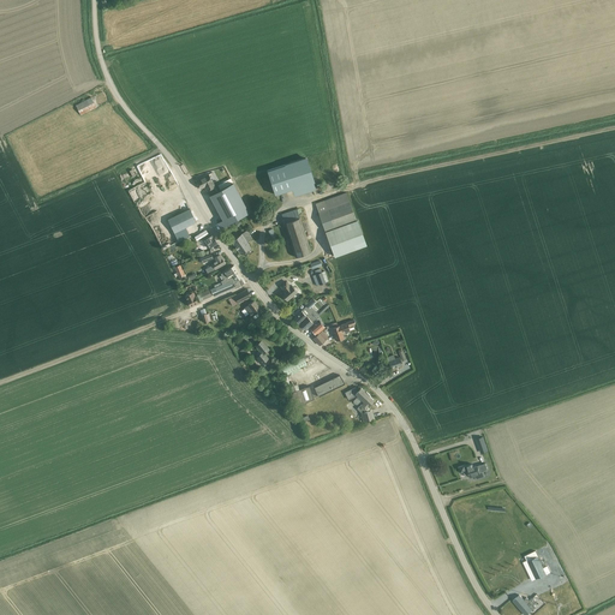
[(96,107),(91,97),(76,106),(81,115),(96,107)]
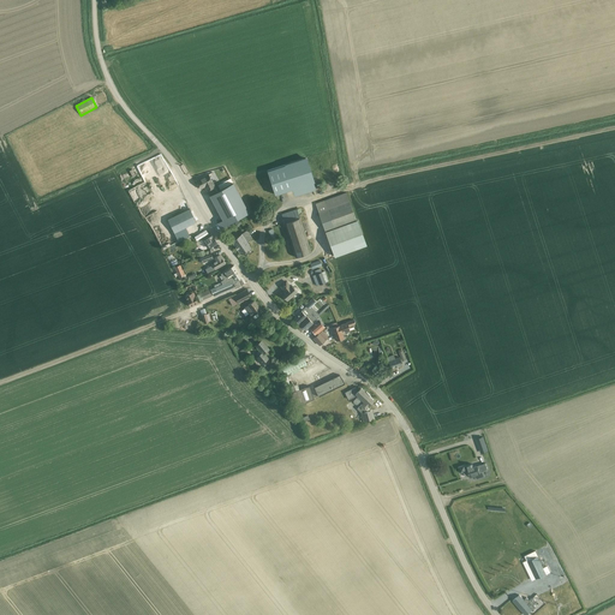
[(268,171),(267,171),(268,174),(269,179),(270,181),(275,195),(276,195),(282,192),(288,190),(292,189),(293,189),(304,185),(312,183),(314,183),(309,169),(309,167),(306,161),(305,159),(297,161),(285,165),(280,167),(274,168),(268,171)]
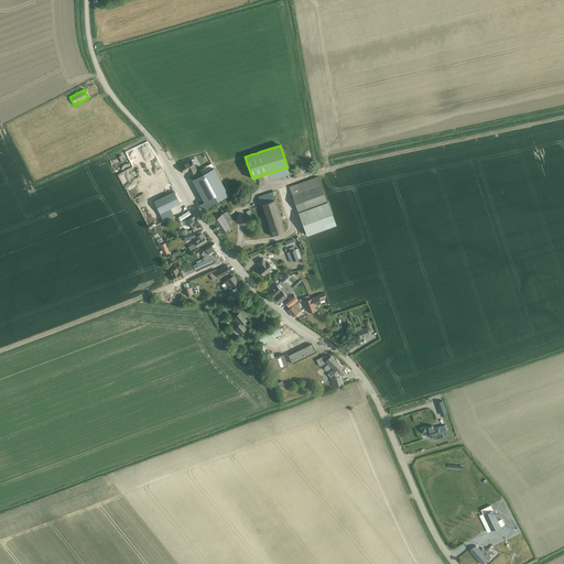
[(191,160),(180,165),(184,173),(187,171),(190,175),(197,171),(191,160)]
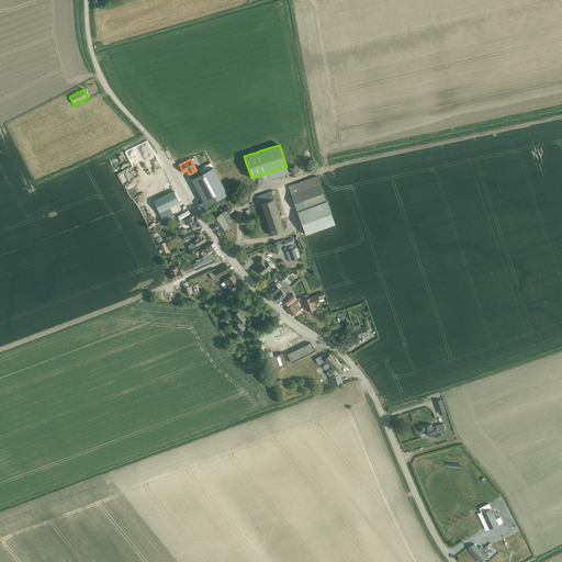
[(211,163),(199,169),(201,173),(213,167),(211,163)]
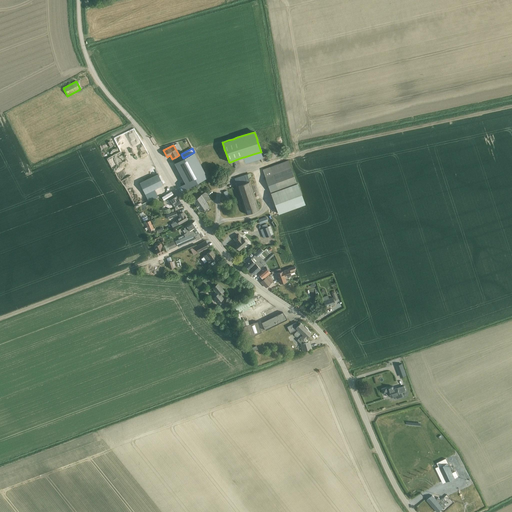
[(172,159),(185,183),(182,185),(181,185),(182,188),(183,190),(193,185),(202,180),(207,177),(203,170),(194,152),(183,158),(181,159),(179,155),(172,159)]
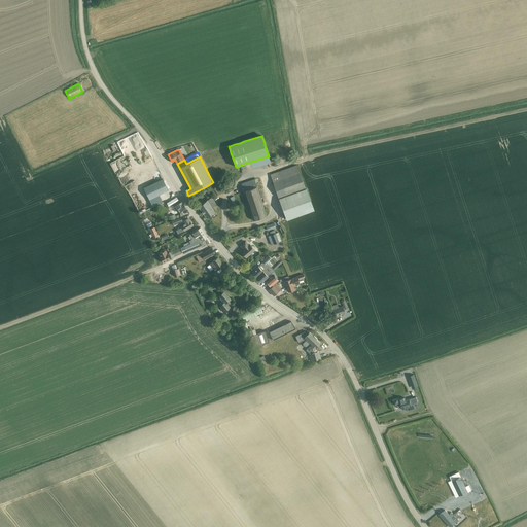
[(306,189),(296,166),(271,175),(287,220),(314,210),(306,189)]
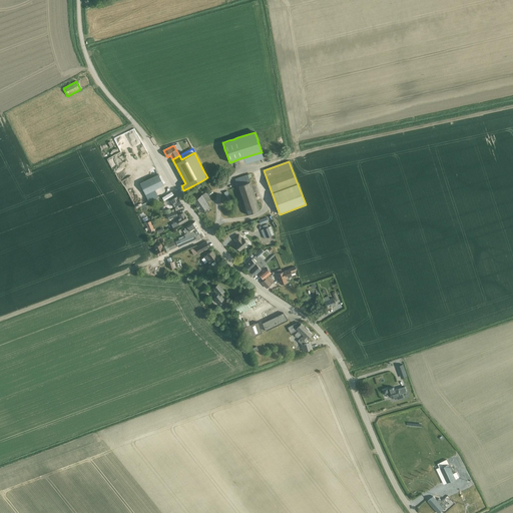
[(158,174),(139,183),(148,201),(158,196),(154,189),(163,185),(158,174)]
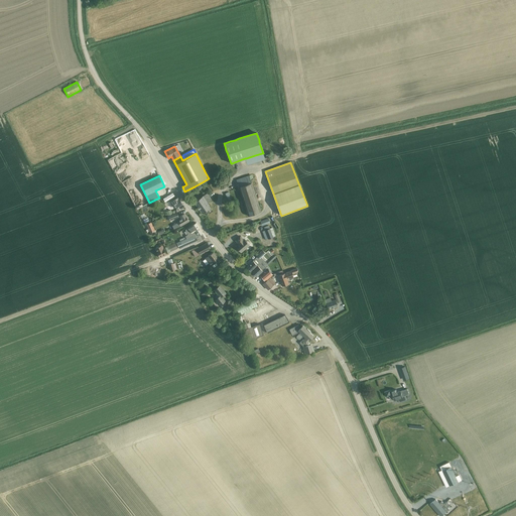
[(239,187),(252,182),(249,175),(236,180),(239,187)]
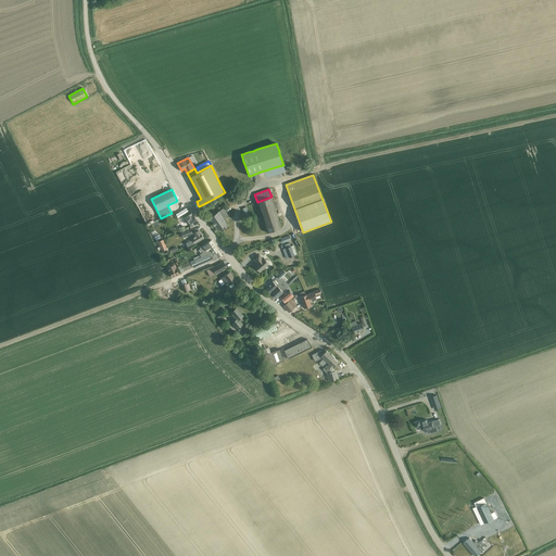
[(131,194),(136,205),(143,203),(138,191),(131,194)]
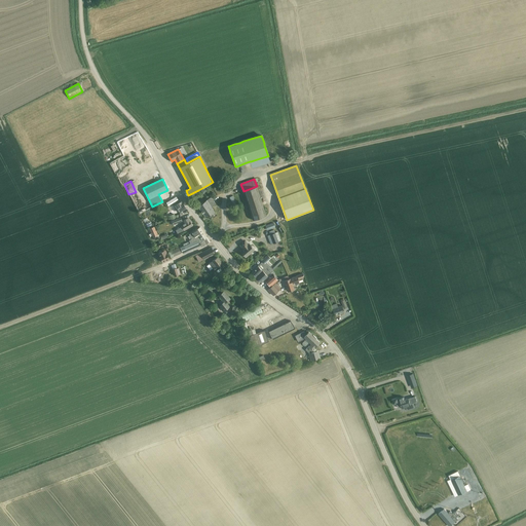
[(257,186),(243,191),(253,220),(260,218),(266,216),(257,186)]
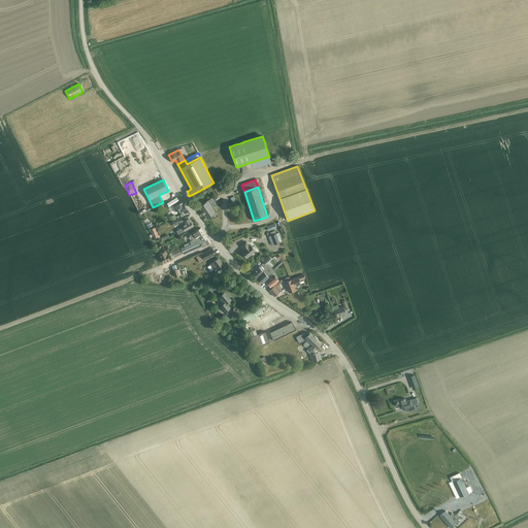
[(210,198),(198,207),(205,219),(215,212),(211,207),(216,204),(210,198)]
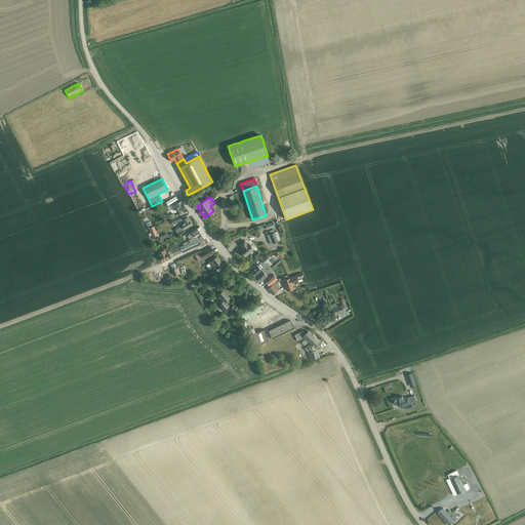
[(173,203),(179,212),(186,208),(179,199),(173,203)]
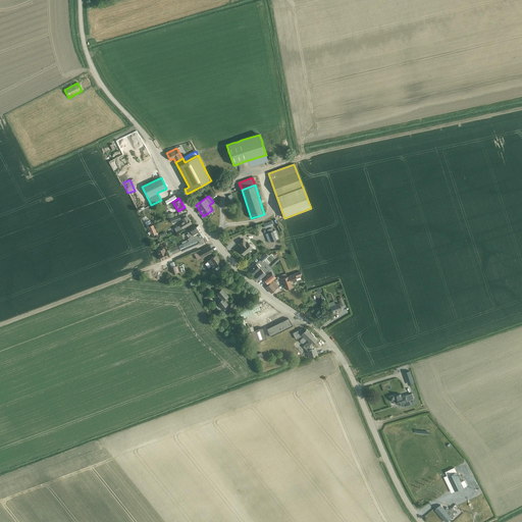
[(180,225),(174,228),(176,231),(184,228),(192,224),(189,219),(187,216),(181,219),(184,221),(180,223),(180,225)]
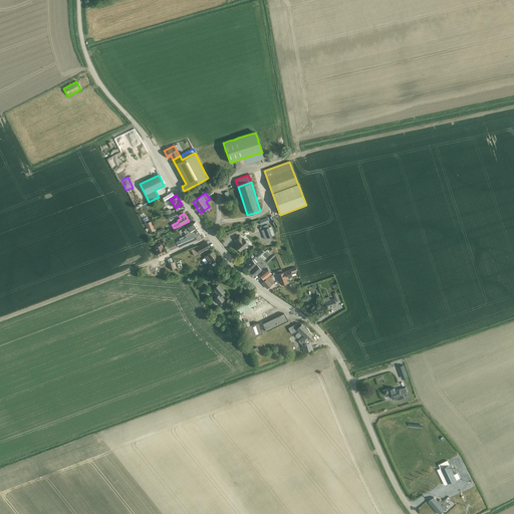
[(151,235),(156,233),(151,222),(146,224),(151,235)]
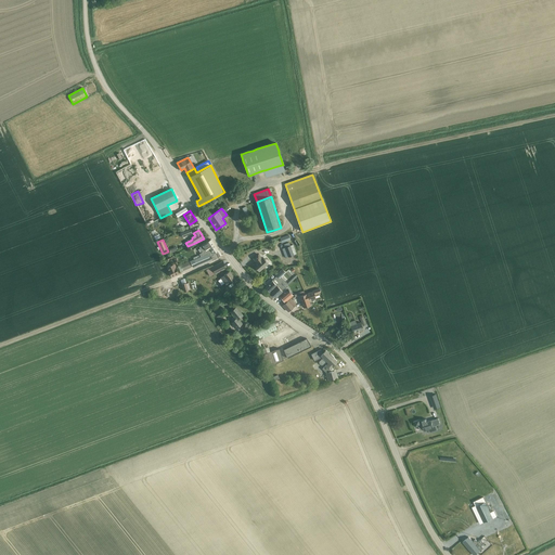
[(202,253),(198,255),(193,257),(193,259),(189,260),(190,262),(192,268),(215,258),(216,259),(220,256),(217,252),(218,250),(211,240),(198,247),(202,253)]
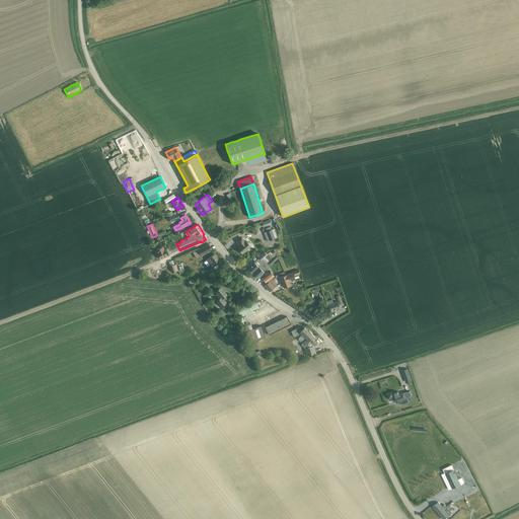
[(274,229),(272,230),(270,227),(266,229),(270,240),(277,237),(274,229)]
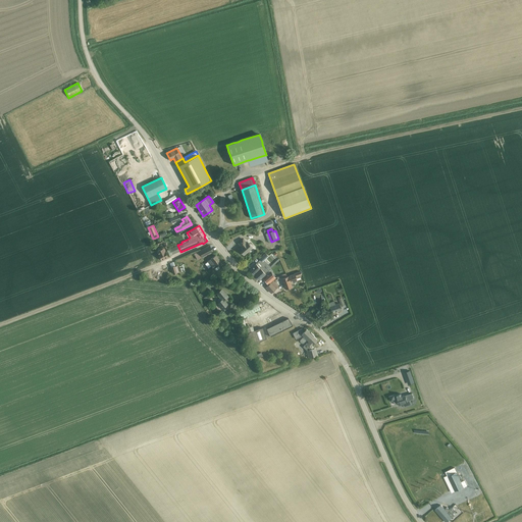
[(243,239),(239,243),(241,246),(242,247),(239,250),(244,255),(252,248),(247,243),(246,243),(243,239)]
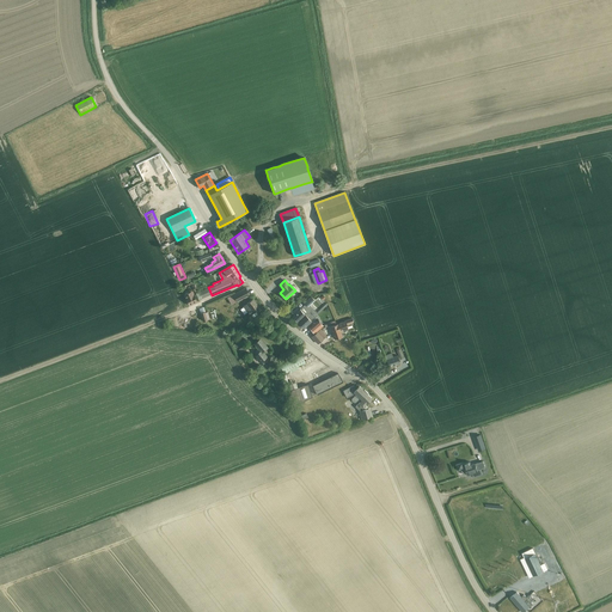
[(207,288),(199,292),(196,293),(199,300),(210,295),(207,288)]
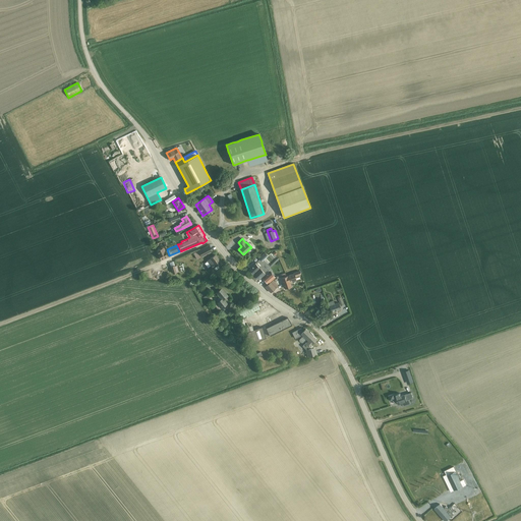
[(209,245),(198,251),(201,257),(212,251),(209,245)]
